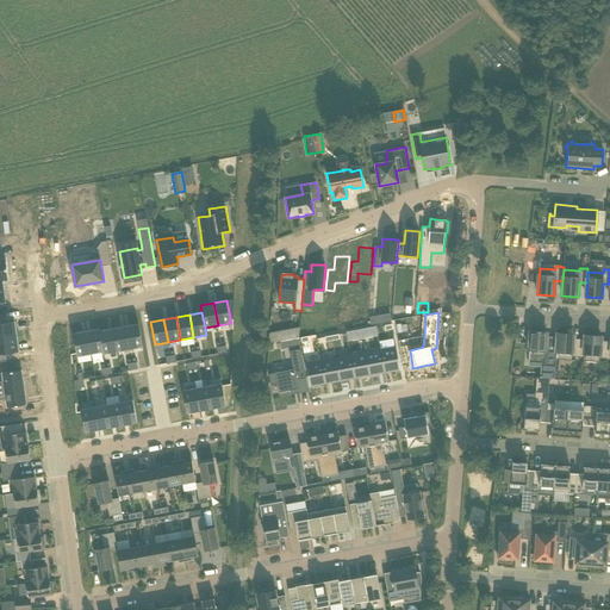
[(0,323),(0,338),(17,336),(14,322),(0,323)]
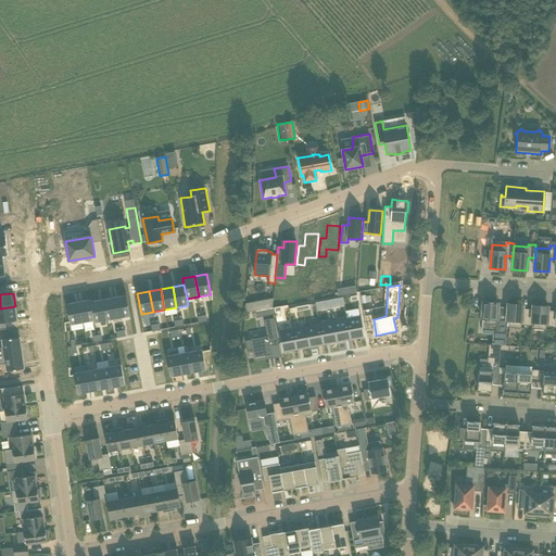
[(129,316),(126,295),(114,298),(117,318),(129,316)]
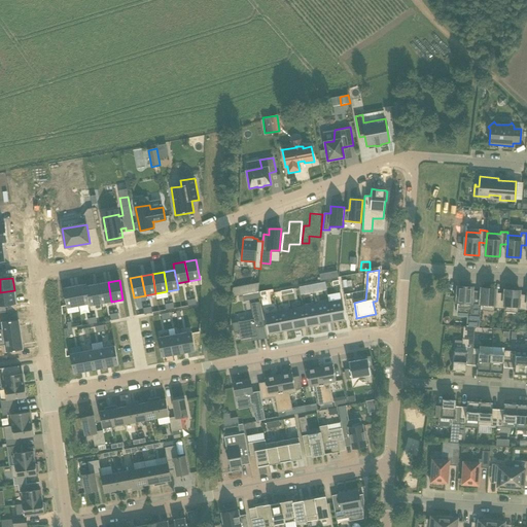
[(111,302),(108,282),(97,284),(101,304),(111,302)]
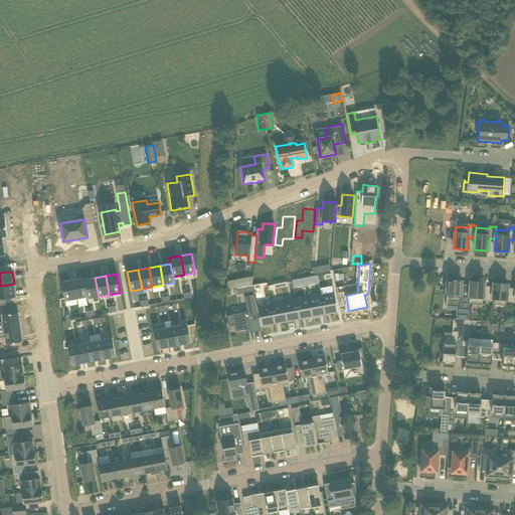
[(83,280),(84,280),(83,278),(72,280),(76,299),(87,297),(88,297),(83,280)]
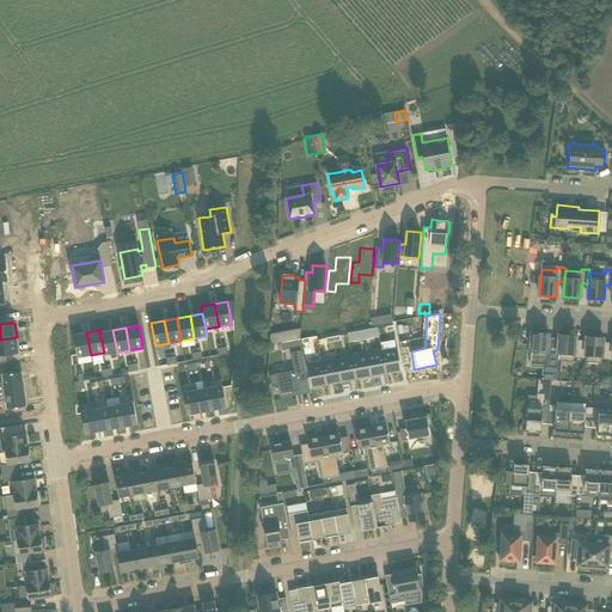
[(117,353),(112,330),(101,332),(99,332),(104,353),(103,353),(103,355),(117,353)]
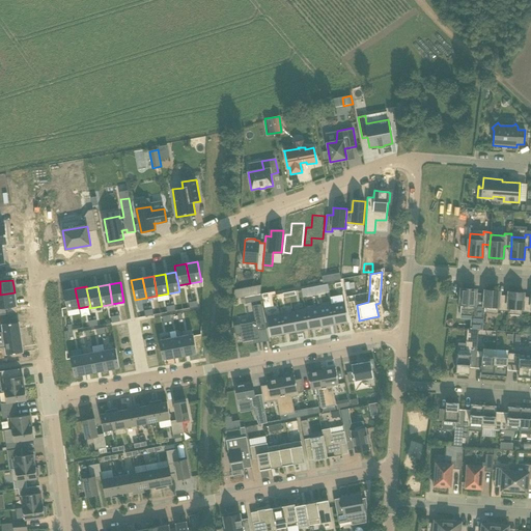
[(79,308),(75,288),(63,290),(67,310),(79,308)]
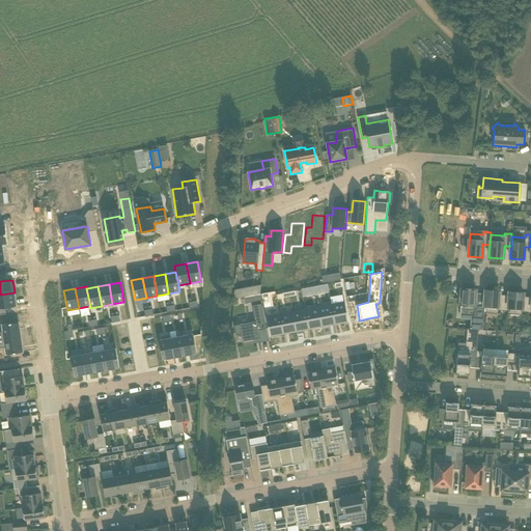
[(475,289),(462,288),(460,310),(474,311),(473,318),(471,318),(471,329),(482,330),(484,312),(485,297),(475,297),(475,289)]
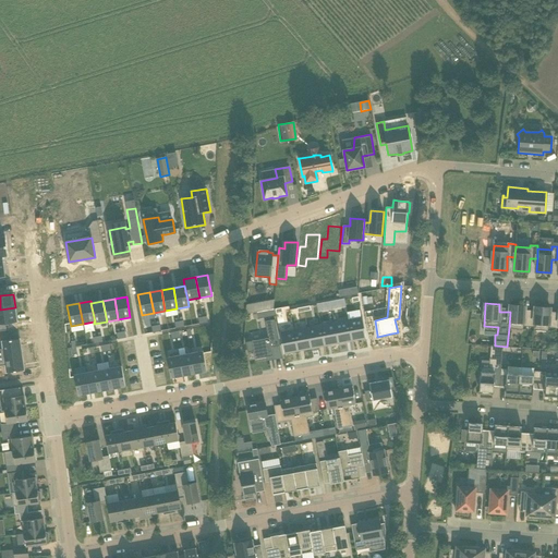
[(510,305),(510,312),(509,328),(523,329),(523,326),(534,327),(535,314),(524,313),(524,306),(510,305)]
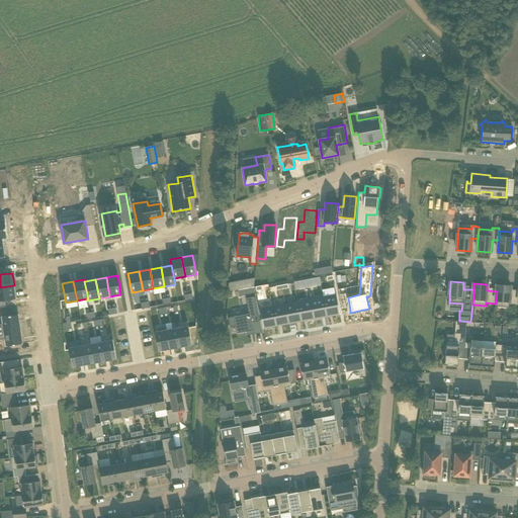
[(497,284),(497,291),(496,304),(495,308),(509,308),(509,306),(509,305),(517,305),(517,292),(510,292),(510,285),(497,284)]
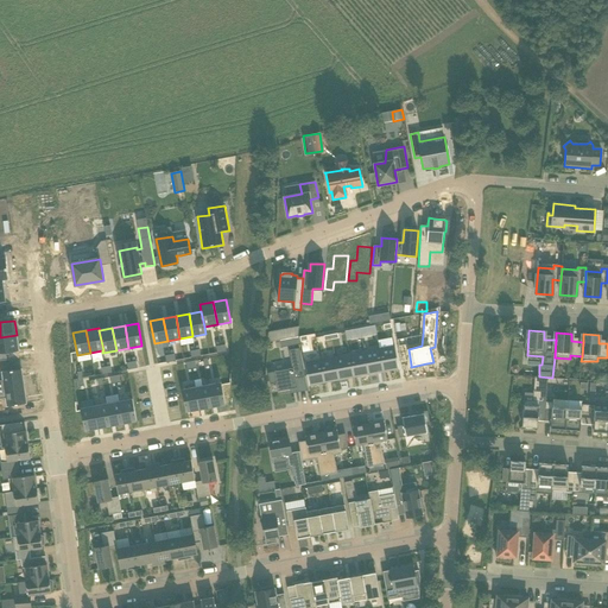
[(8,352),(18,350),(17,335),(0,337),(0,360),(10,360),(8,352)]
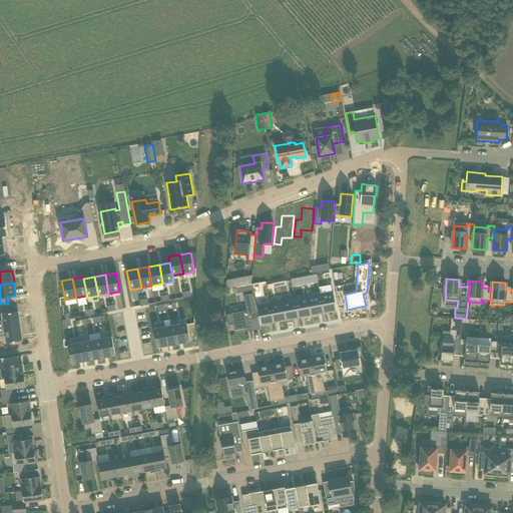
[(254,290),(253,284),(241,287),(243,292),(254,290)]
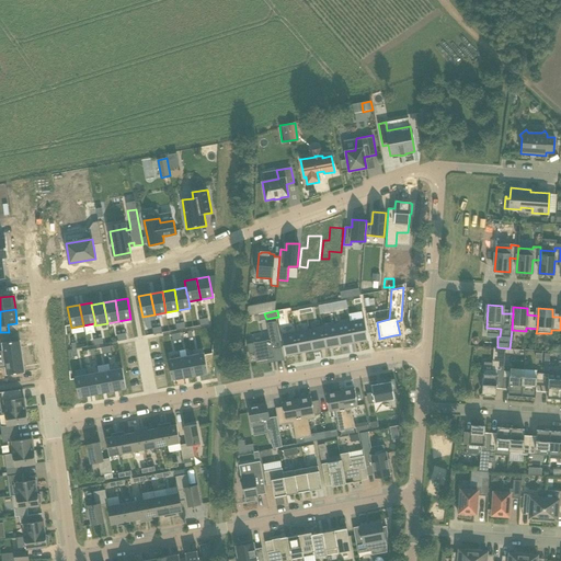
[(364,319),(350,321),(354,343),(368,341),(364,319)]
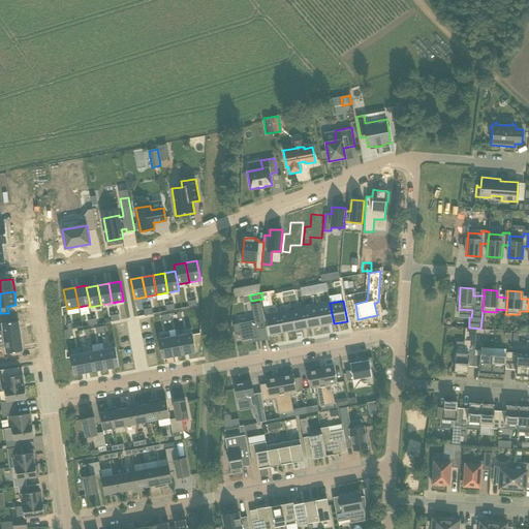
[(257,330),(266,329),(260,303),(251,305),(254,320),(234,324),(235,335),(241,334),(242,341),(258,338),(257,330)]
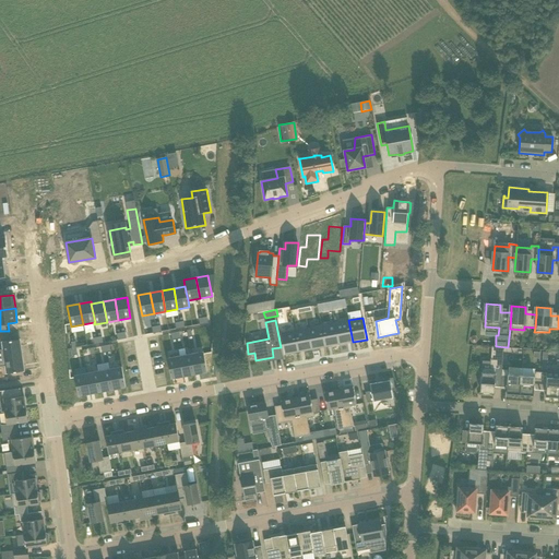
[(353,342),(348,320),(335,323),(340,344),(353,342)]
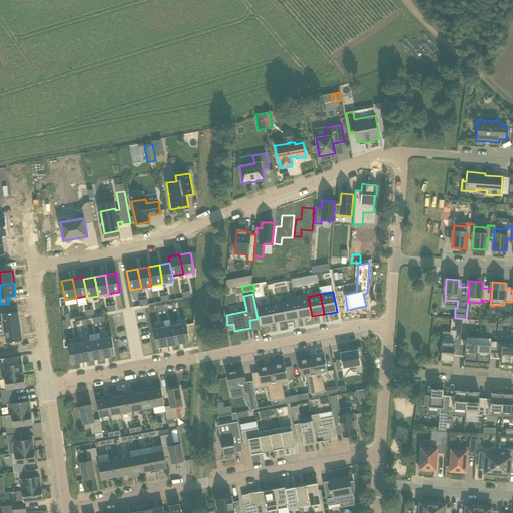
[(312,316),(308,297),(295,299),(299,319),(312,316)]
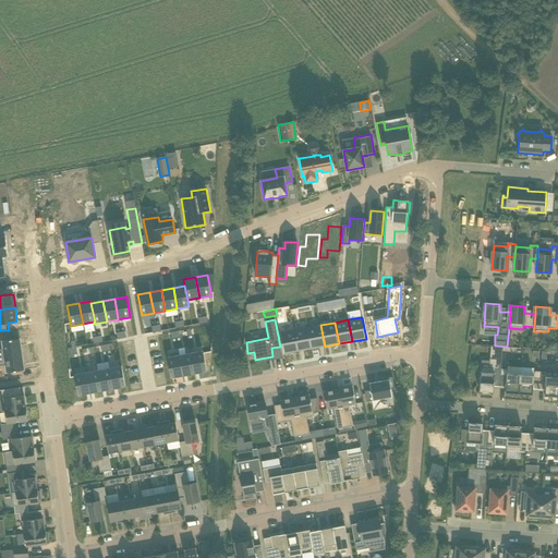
[(325,347),(320,325),(307,327),(312,349),(325,347)]
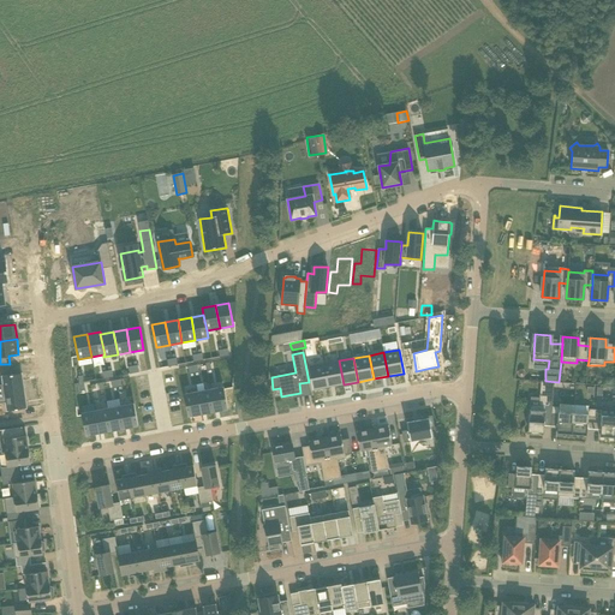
[(344,384),(339,360),(323,364),(328,387),(344,384)]
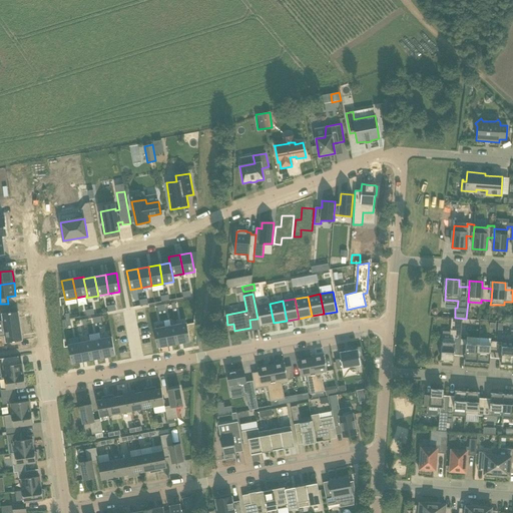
[(274,323),(270,304),(258,306),(261,326),(274,323)]
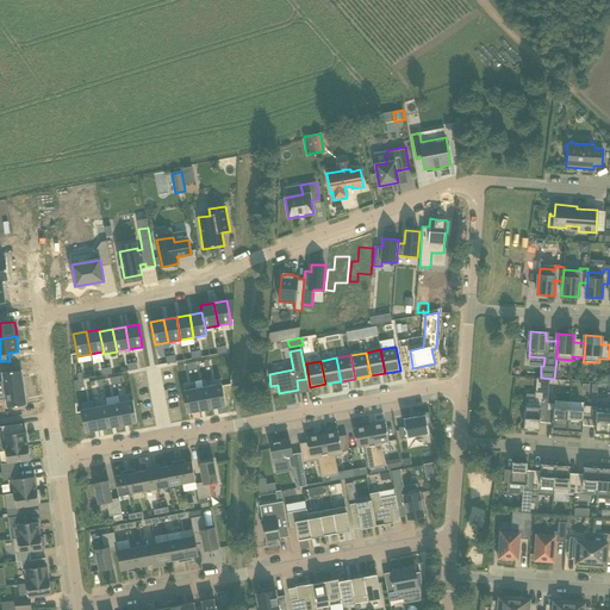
[(0,391),(24,388),(22,371),(2,373),(4,381),(0,381),(0,391)]
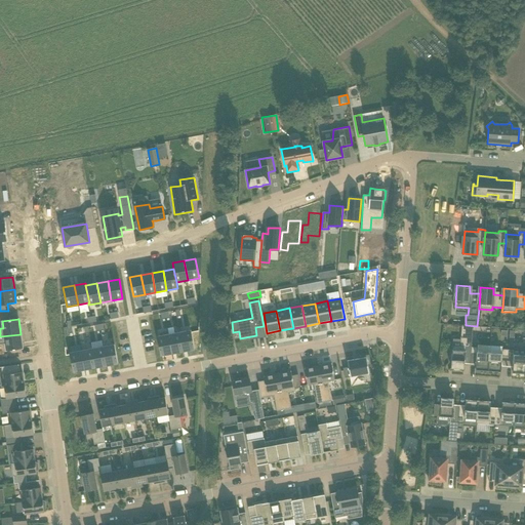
[(191,330),(179,332),(184,352),(195,350),(191,330)]
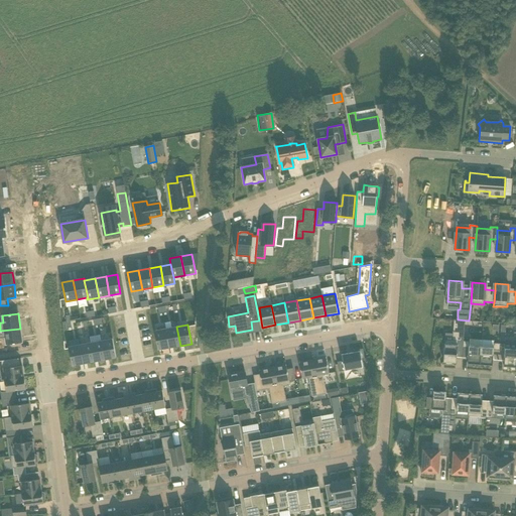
[(176,327),(166,329),(169,348),(180,346),(176,327)]
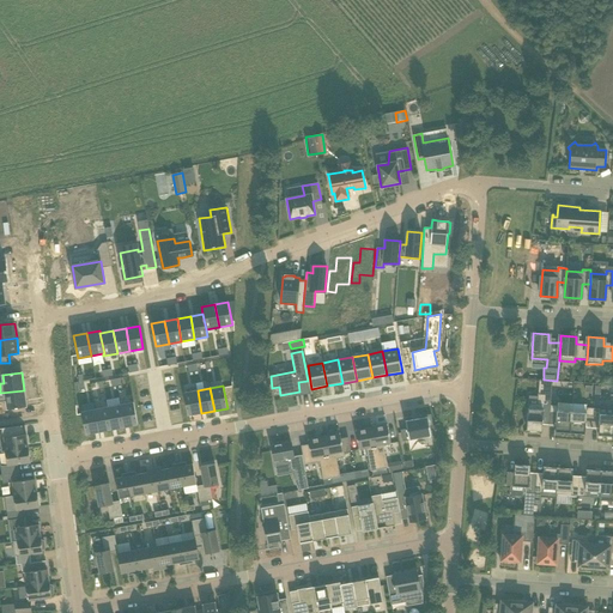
[(24,390),(0,393),(0,401),(6,401),(7,410),(26,407),(24,390)]
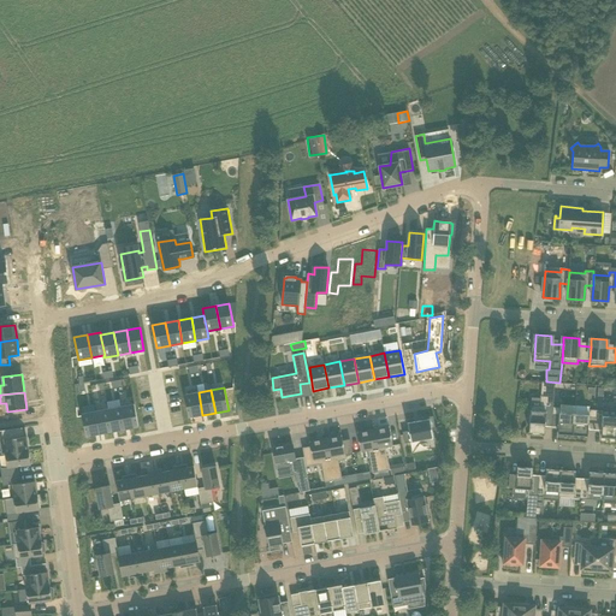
[(199,392),(185,395),(189,418),(202,415),(199,392)]
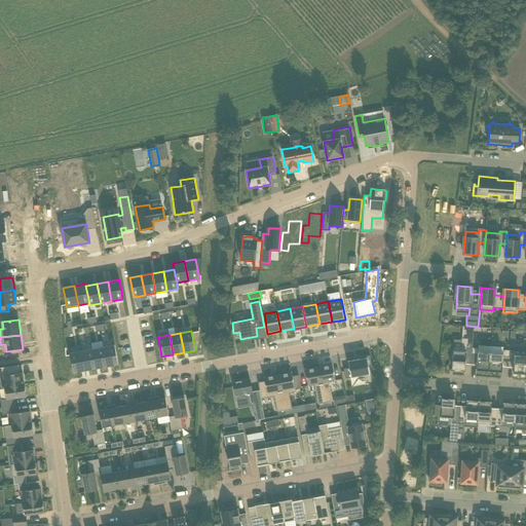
[(118,365),(114,345),(103,347),(107,367),(118,365)]
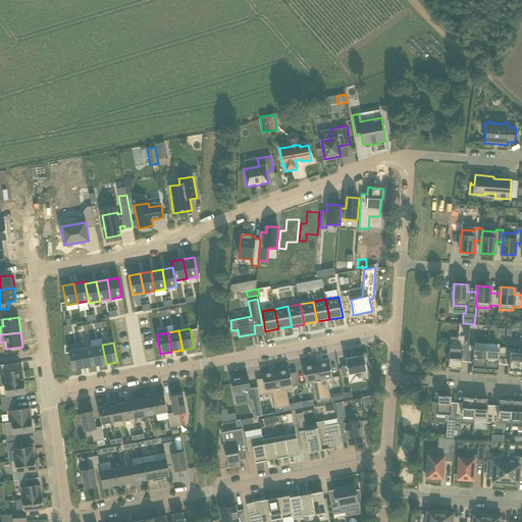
[(468,352),(469,345),(450,344),(449,366),(461,367),(462,362),(468,362),(468,361),(468,352)]
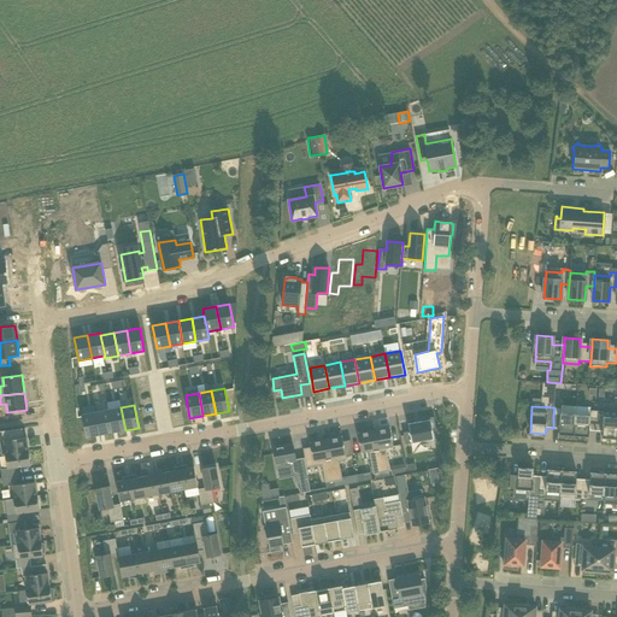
[(125,430),(121,407),(109,410),(112,433),(125,430)]
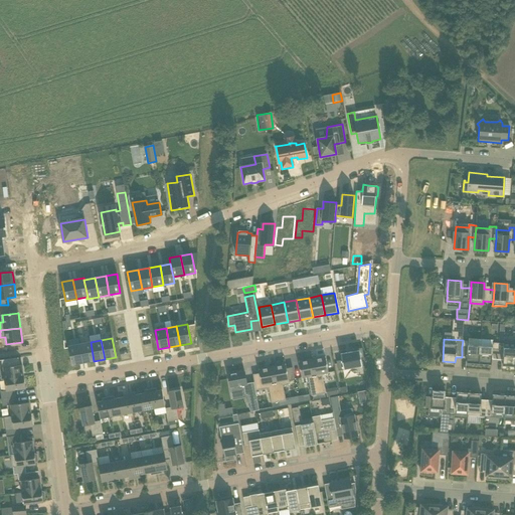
[(467,363),(479,364),(480,346),(468,345),(468,341),(463,340),(462,347),(468,347),(467,363)]
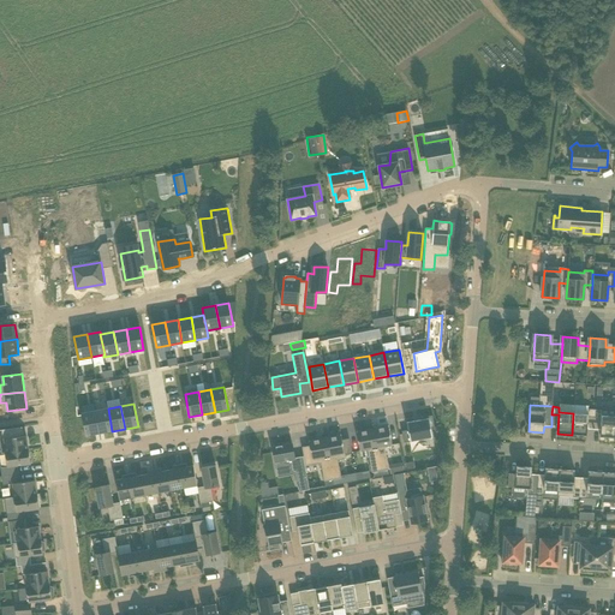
[(112,431),(108,408),(95,411),(100,434),(112,431)]
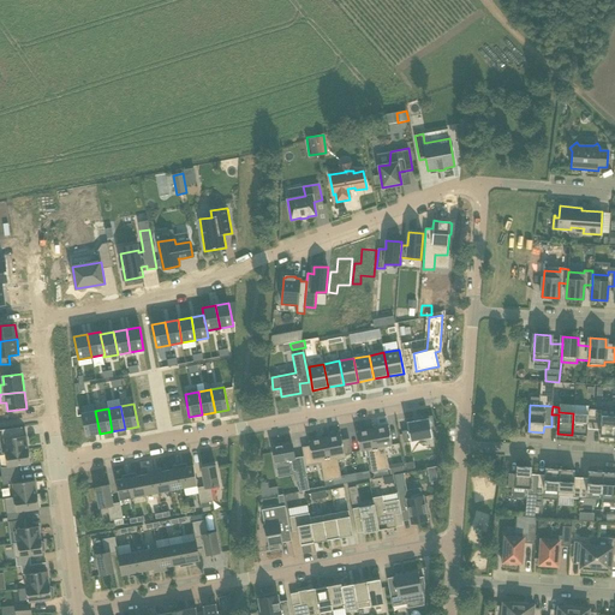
[(589,415),(573,413),(572,435),(586,436),(587,417),(595,417),(595,410),(589,408),(589,415)]
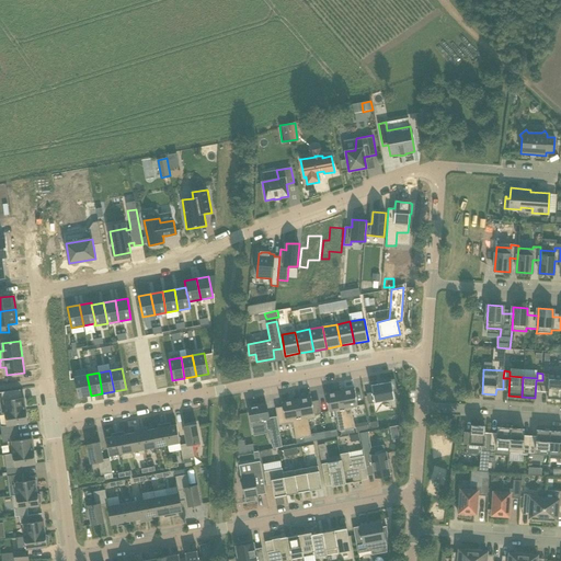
[(547,398),(560,399),(560,396),(560,379),(549,379),(549,374),(542,374),(542,380),(549,381),(547,398)]
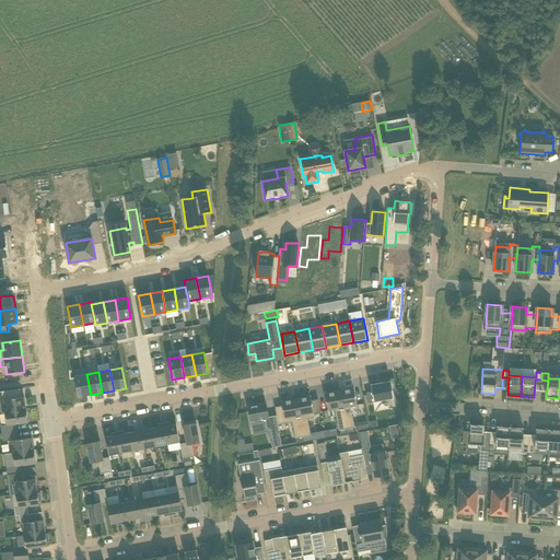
[(91,395),(86,374),(74,376),(78,397),(91,395)]
